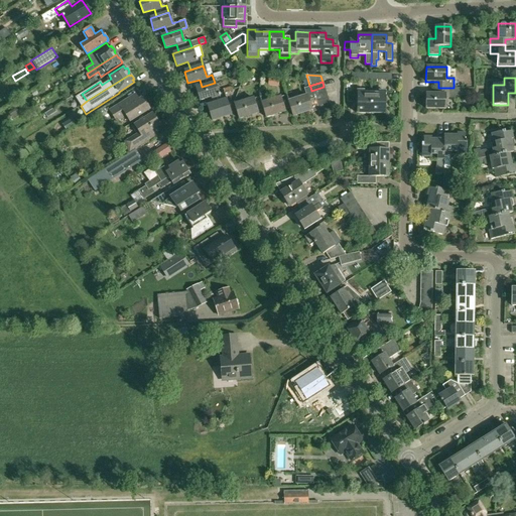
[(211,97),(213,104),(226,100),(223,93),(218,94),(215,83),(202,87),(196,89),(200,101),(211,97)]
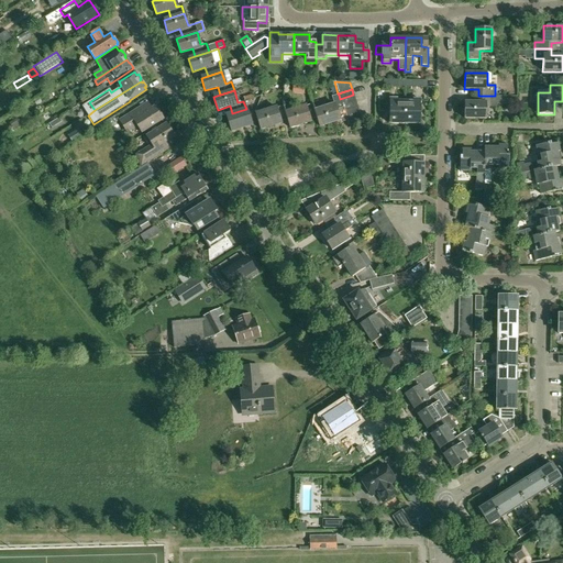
[(345,117),(346,118),(360,113),(357,108),(344,112),(342,106),(340,99),(339,95),(332,97),(334,105),(313,111),(316,118),(319,128),(340,121),(340,119),(345,117)]
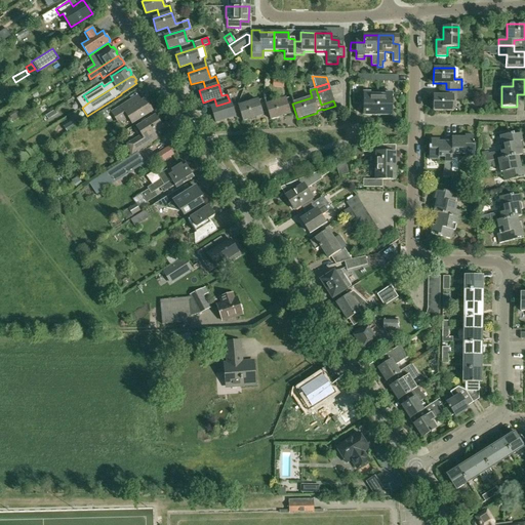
[(329,88),(317,92),(319,98),(331,94),(329,88)]
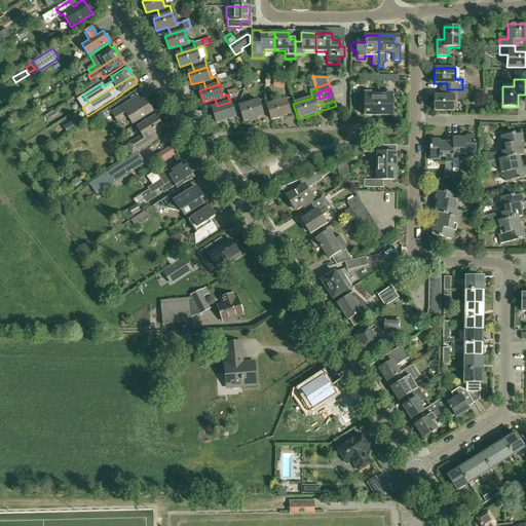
[(454,99),(458,99),(458,101),(464,101),(464,98),(473,98),(474,90),(462,89),(447,89),(447,96),(434,96),(434,111),(454,111),(454,99)]
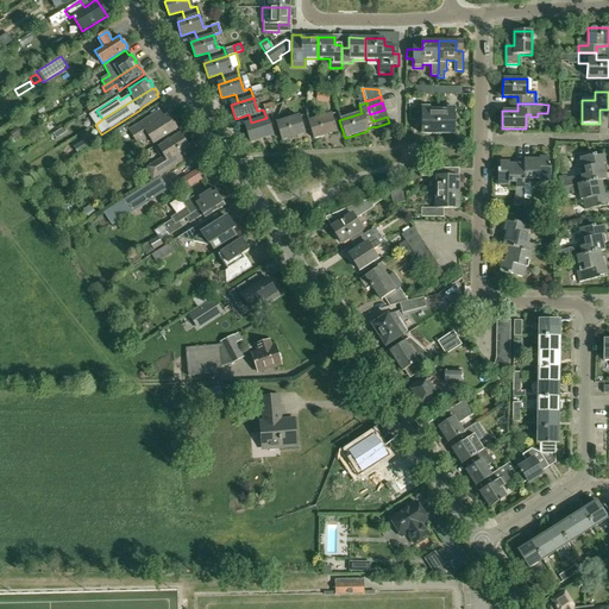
[(422,106),(421,135),(438,135),(438,113),(438,110),(429,110),(429,106),(422,106)]
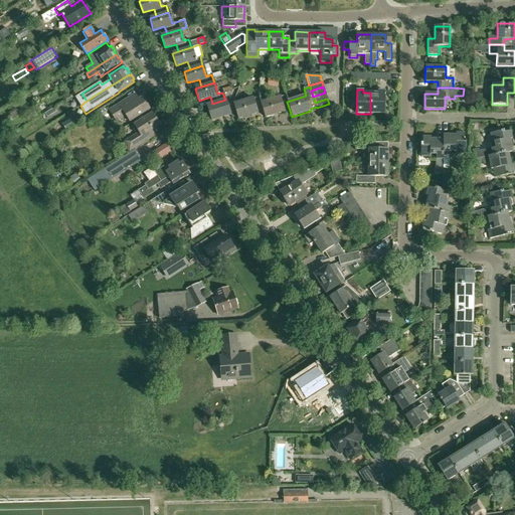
[(378,96),(370,96),(370,114),(384,114),(385,91),(378,91),(378,96)]
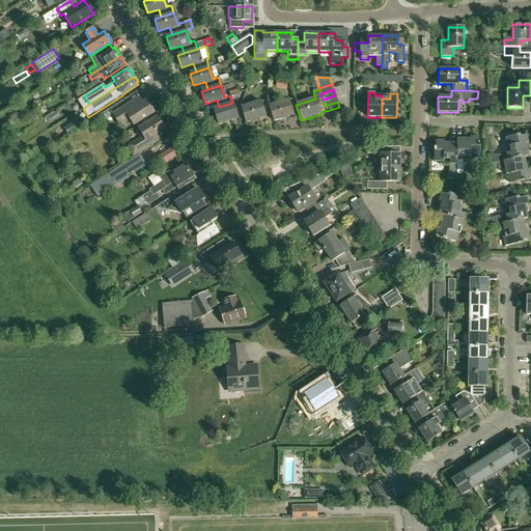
[(337,102),(335,95),(323,100),(325,106),(337,102)]
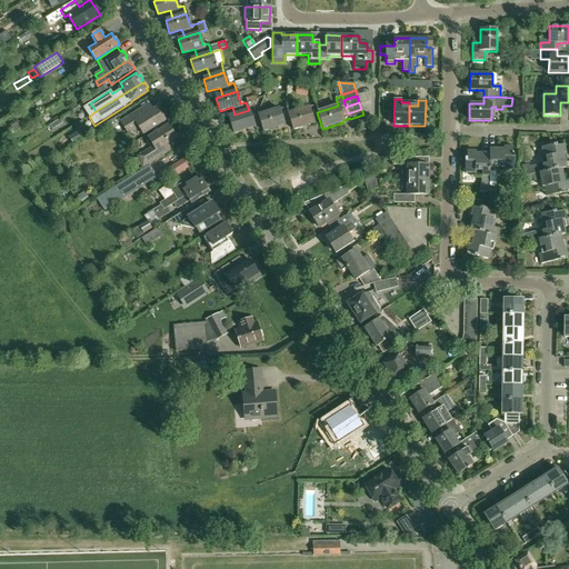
[(309,108),(288,115),(289,121),(292,130),(313,123),(313,121),(319,119),(317,112),(315,106),(309,108)]
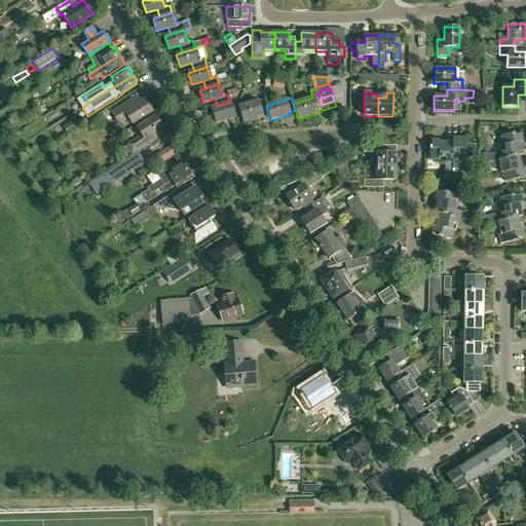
[(118,123),(127,117),(132,124),(152,111),(145,99),(133,106),(129,101),(111,112),(118,123)]
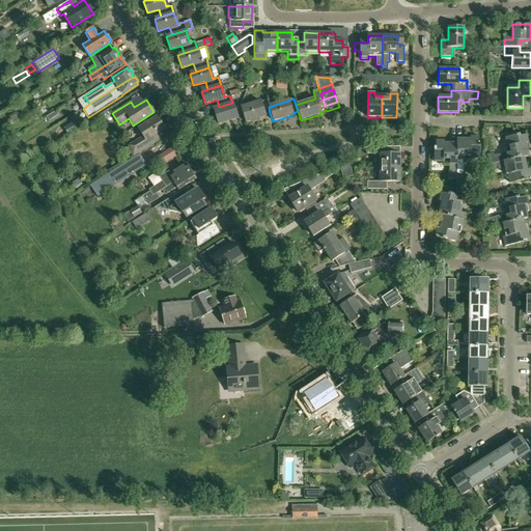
[(264,115),(270,113),(269,107),(267,100),(241,108),(243,114),(245,123),(266,116),(264,115)]
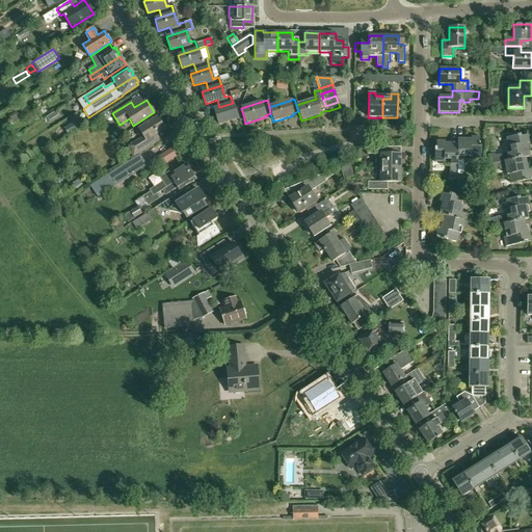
[(237,116),(243,114),(241,108),(240,106),(234,108),(233,103),(219,107),(213,109),(218,124),(238,117),(237,116)]
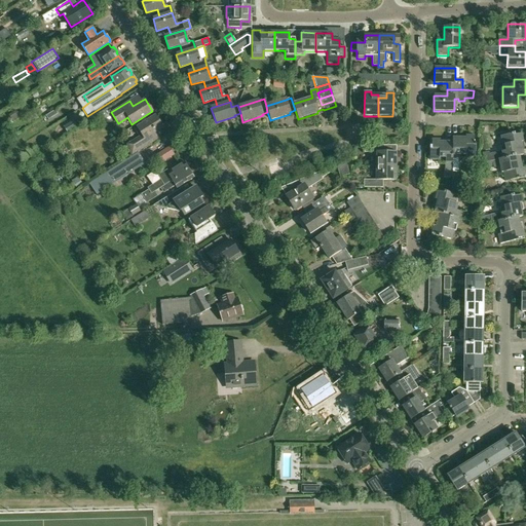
[(338,113),(336,106),(324,110),(326,117),(338,113)]
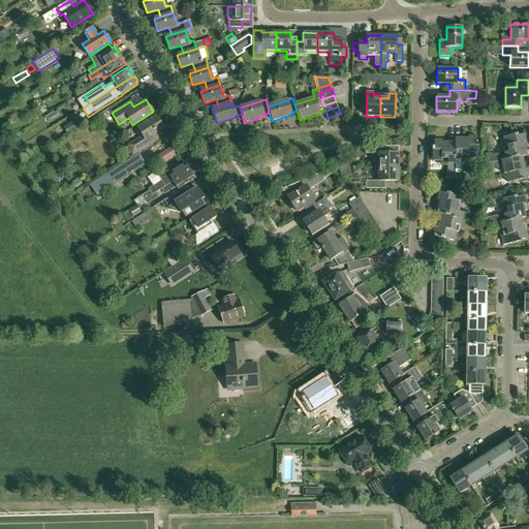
[(49,121),(58,115),(56,111),(47,117),(49,121)]
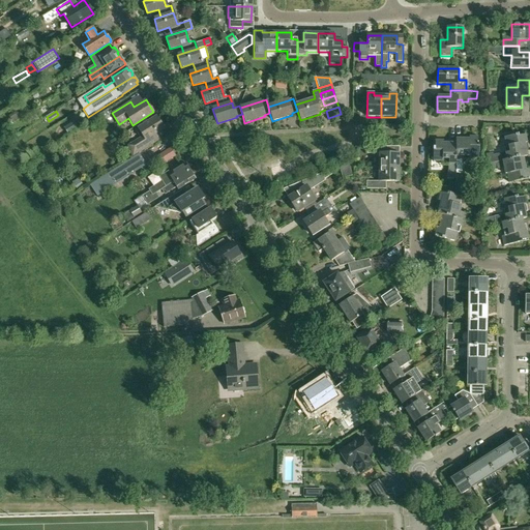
[(17,113),(9,118),(12,123),(21,119),(17,113)]
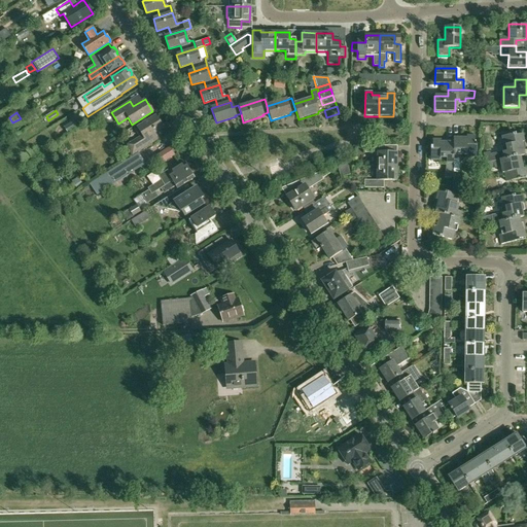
[(163,128),(156,118),(154,115),(135,128),(136,129),(133,130),(137,136),(139,134),(140,136),(127,144),(128,147),(127,148),(131,155),(155,140),(152,134),(163,128)]
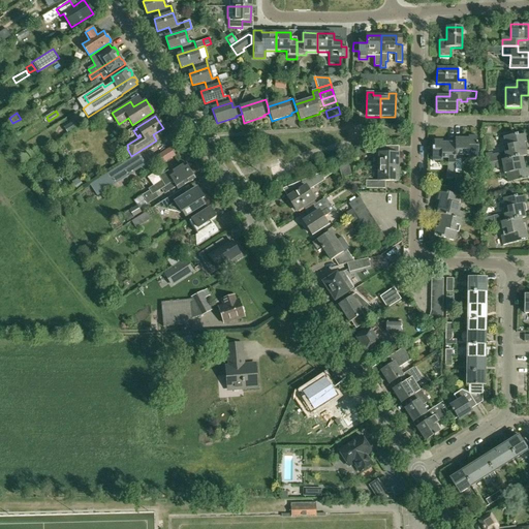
[(73,121),(64,127),(68,134),(78,128),(73,121)]
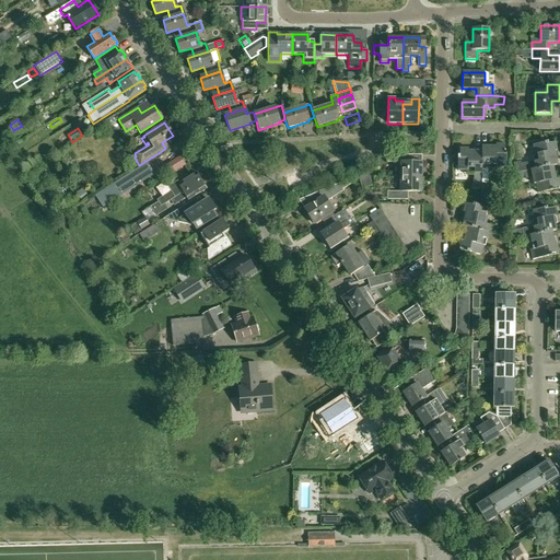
[(527,164),(528,171),(552,166),(556,165),(553,152),(556,151),(553,141),(533,146),(535,155),(532,155),(534,162),(527,164)]
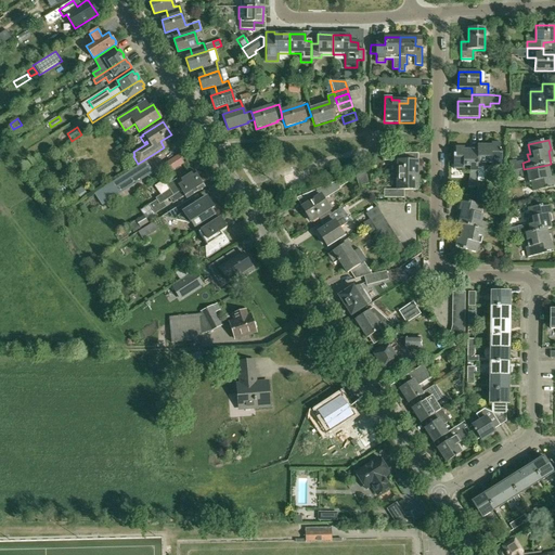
[(477,151),(477,167),(478,167),(478,171),(483,172),(483,167),(491,167),(491,165),(501,165),(501,143),(491,143),(491,145),(477,145),(477,151)]
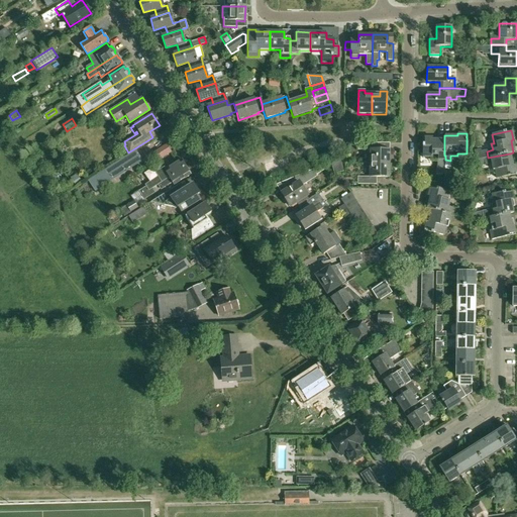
[(422,137),(422,158),(431,158),(431,160),(437,160),(437,174),(444,174),(444,170),(445,160),(445,156),(444,156),(444,140),(431,139),(431,137),(422,137)]
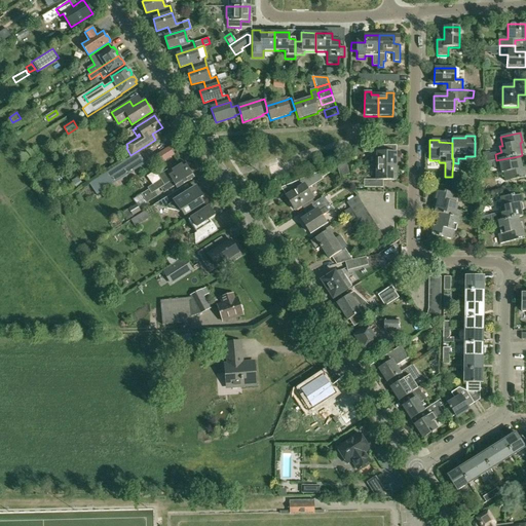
[(376,153),(376,165),(397,166),(397,152),(382,152),(382,145),(365,145),(365,152),(376,153)]
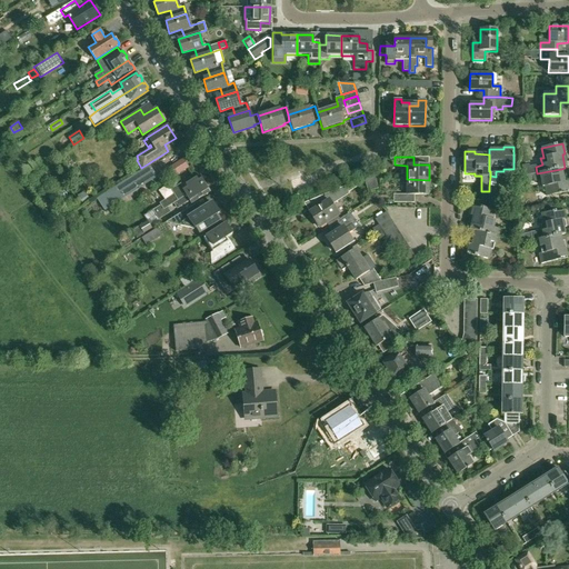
[(188,168),(183,160),(169,169),(175,177),(188,168)]
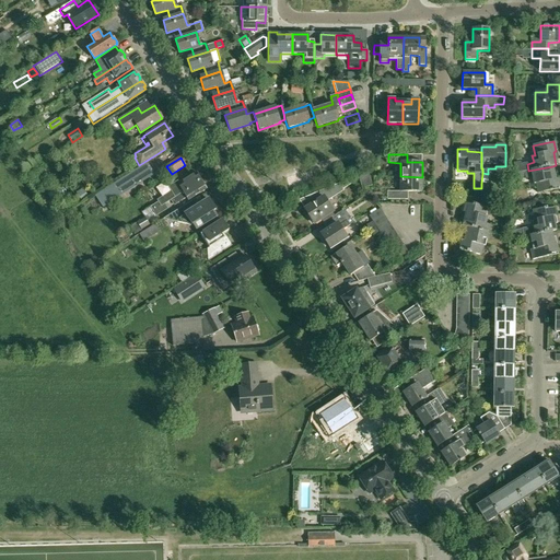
[(148,162),(115,183),(123,194),(154,173),(148,162)]
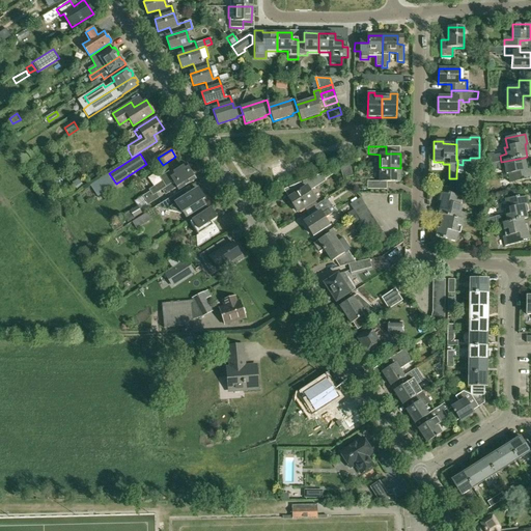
[(488,164),(496,163),(494,156),(494,154),(487,155),(488,164)]
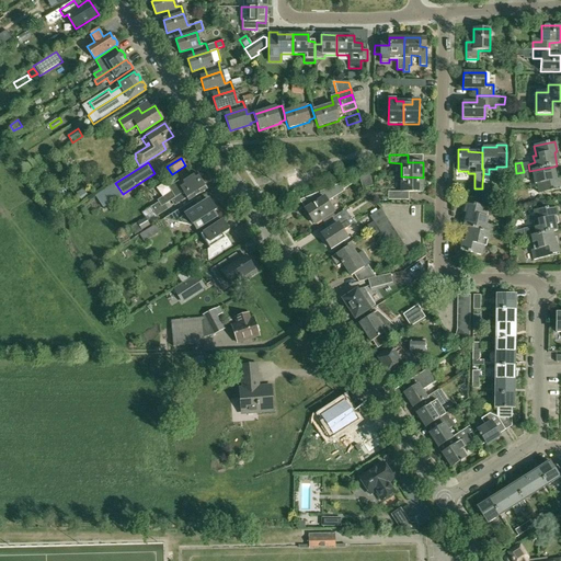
[(556,180),(553,167),(529,171),(525,172),(527,180),(534,179),(535,185),(537,184),(539,194),(560,190),(558,180),(556,180)]
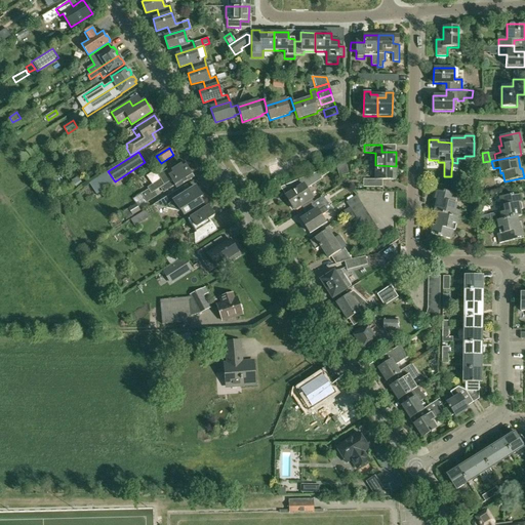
[(155,191),(160,188),(189,170),(184,162),(167,172),(166,170),(158,176),(160,179),(148,188),(149,190),(143,194),(145,198),(155,191)]
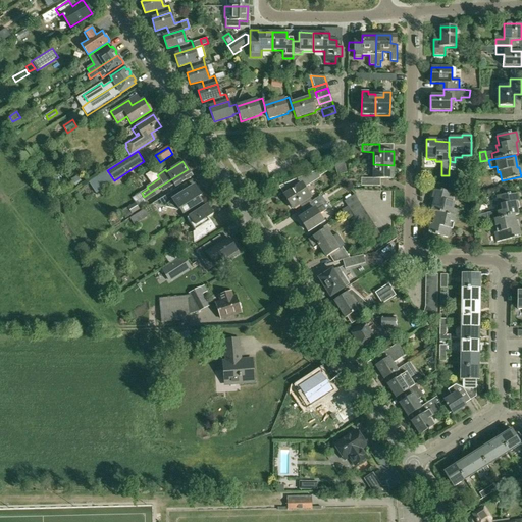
[(336,175),(347,172),(344,162),(333,165),(336,175)]
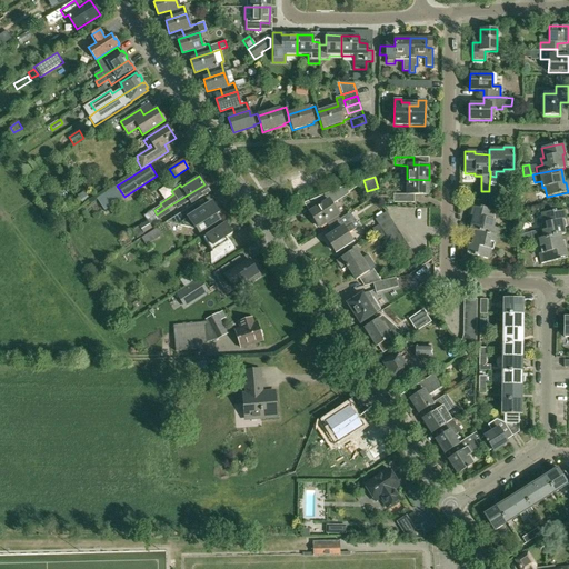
[(429,180),(407,179),(406,195),(393,195),(393,202),(413,203),(413,195),(428,196),(429,180)]
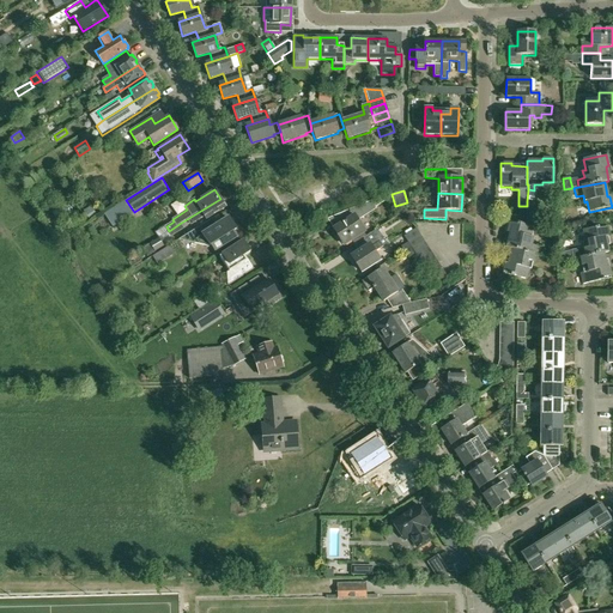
[(220,199),(187,219),(189,223),(204,214),(206,219),(225,207),(220,199)]
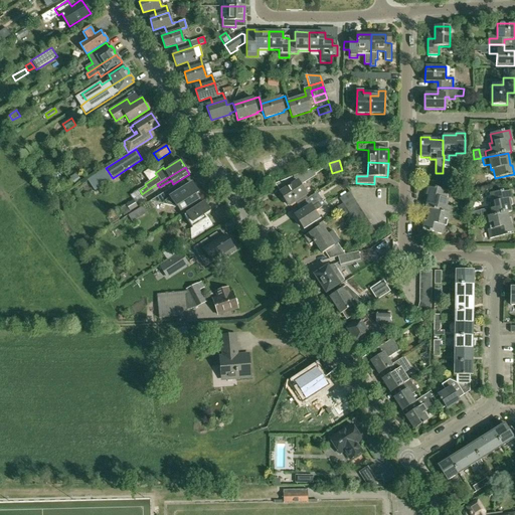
[(312,168),(275,183),(289,205),(290,204),(294,201),(295,201),(306,194),(300,184),(311,177),(316,174),(315,173),(312,168)]
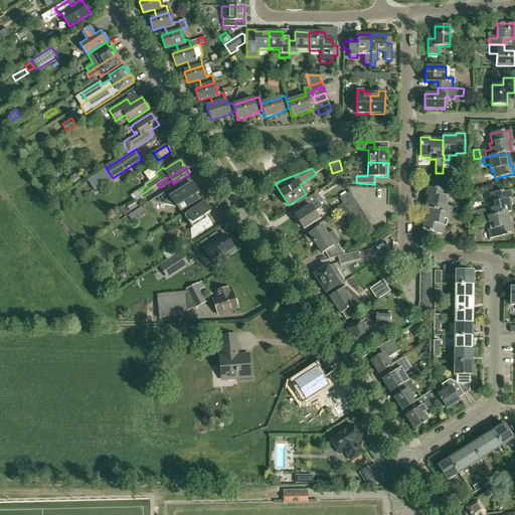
[(178,184),(150,201),(150,202),(155,199),(158,203),(175,207),(177,206),(180,210),(198,199),(196,194),(198,193),(192,183),(182,190),(181,190),(179,189),(178,190),(175,186),(178,184)]
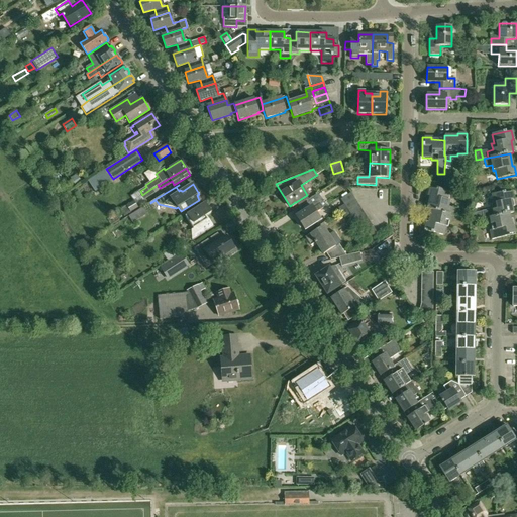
[(446,213),(450,214),(456,215),(458,209),(447,207),(449,200),(447,200),(449,191),(429,186),(427,196),(429,196),(426,209),(431,210),(446,213)]
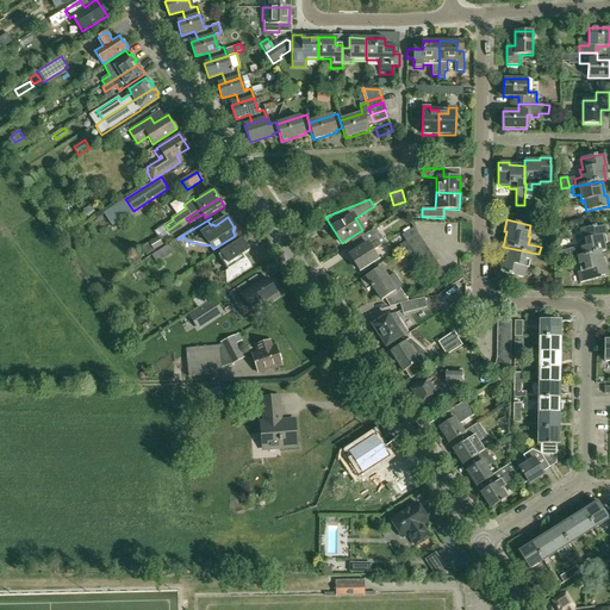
[(180,222),(168,230),(170,234),(182,226),(180,222)]
